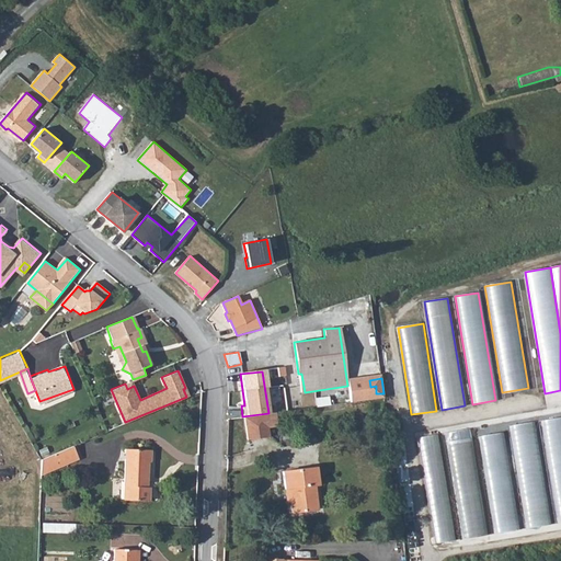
[(368,389),(355,391),(356,402),(370,401),(368,389)]
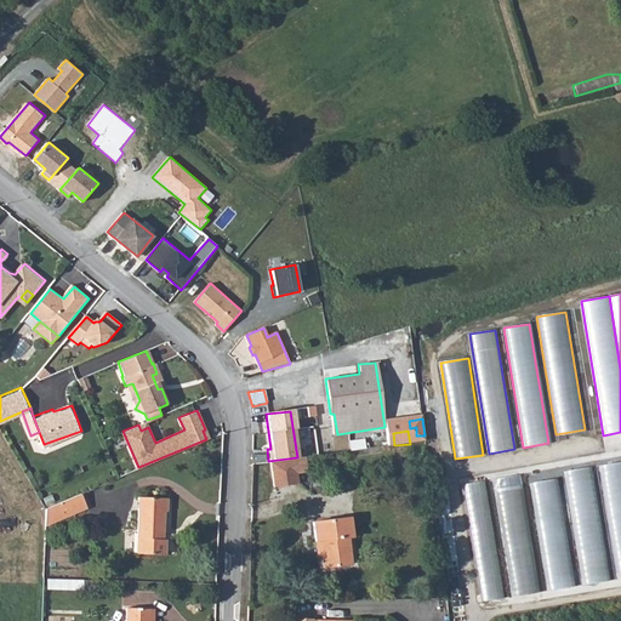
[(297,457),(268,461),(272,486),(296,484),(295,473),(305,472),(303,456),(297,457)]
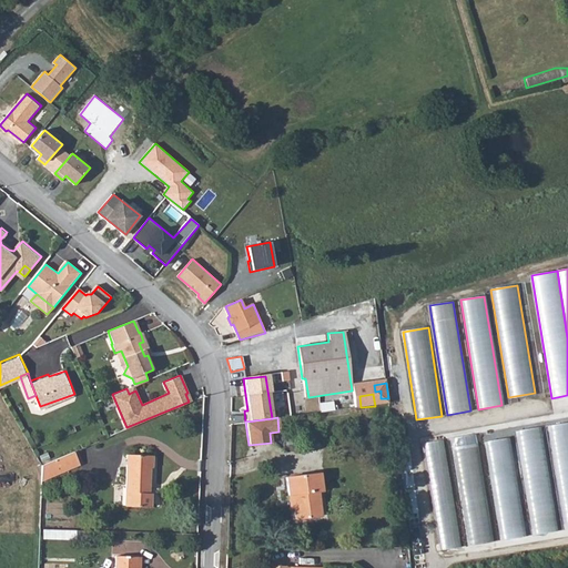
[(567,423),(546,426),(563,529),(567,528),(567,423)]
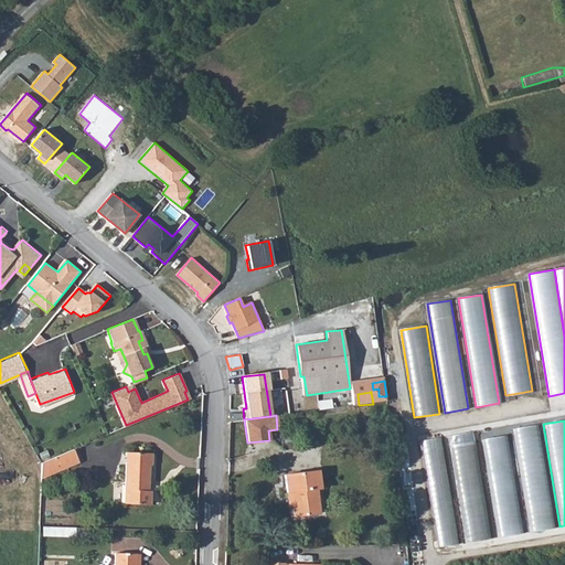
[(513,427),(530,531),(554,528),(536,424),(513,427)]
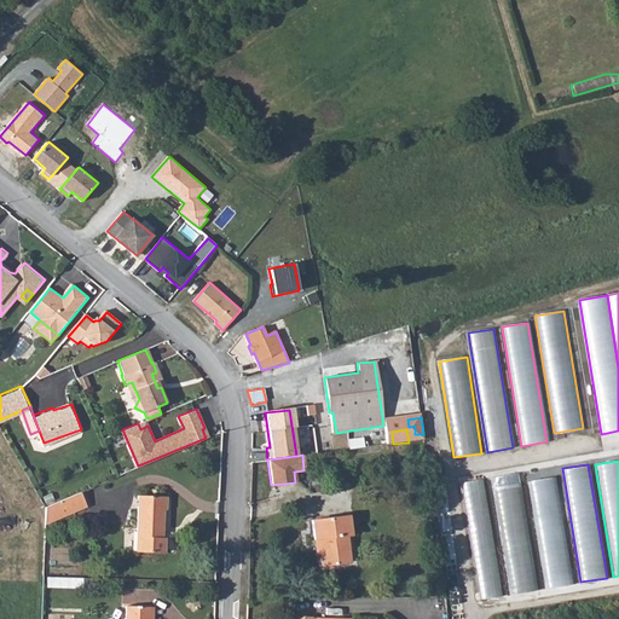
[(528,481),(545,589),(573,585),(555,476),(528,481)]
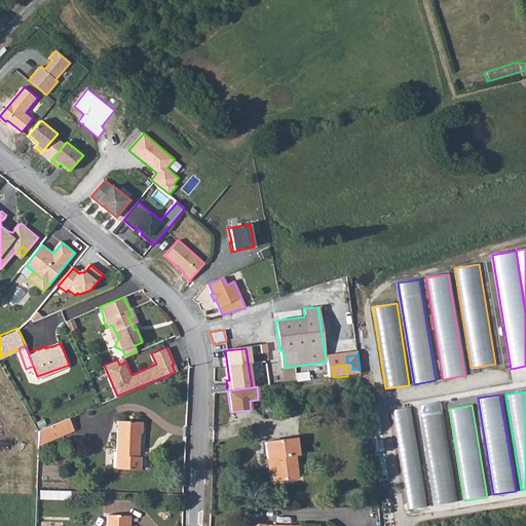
[(412,409),(392,411),(409,510),(427,508),(412,409)]
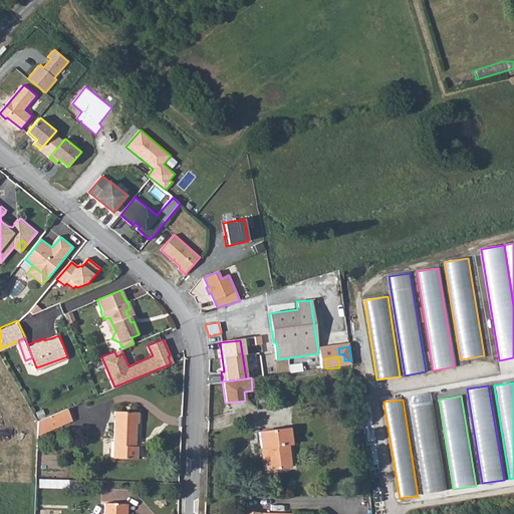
[(410,408),(424,494),(447,490),(433,404),(410,408)]
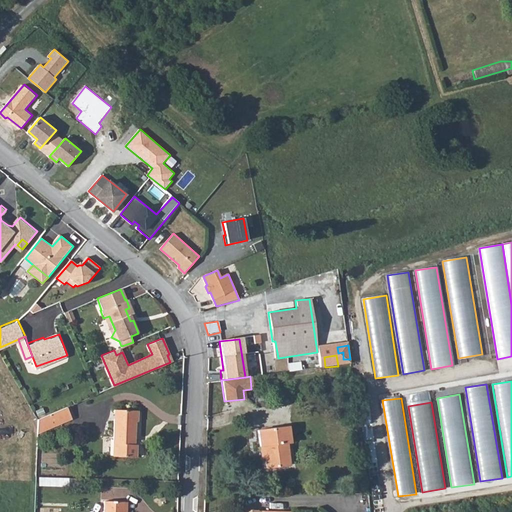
[(37,418),(45,414),(42,406),(32,411),(37,418)]
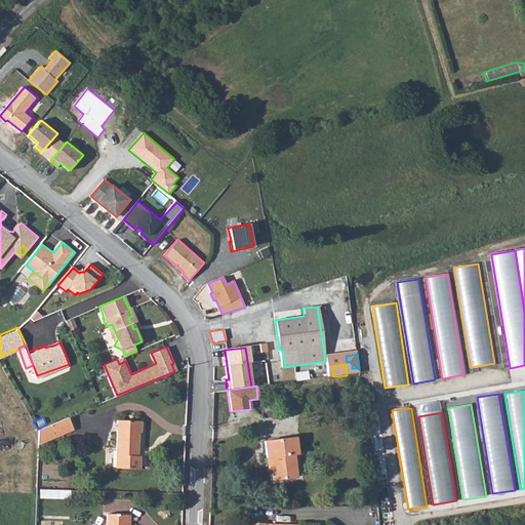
[(38,429),(38,443),(72,428),(67,416),(46,425),(38,429)]
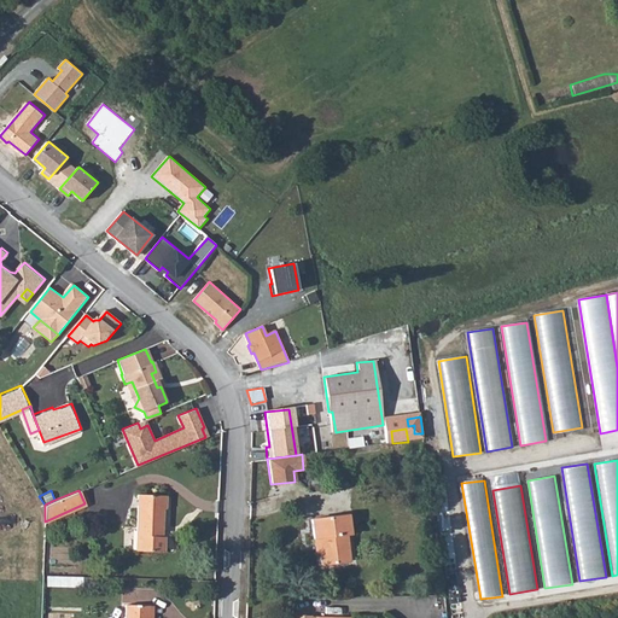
[(136,496),(135,549),(165,551),(165,537),(162,537),(163,511),(167,512),(167,496),(136,496)]
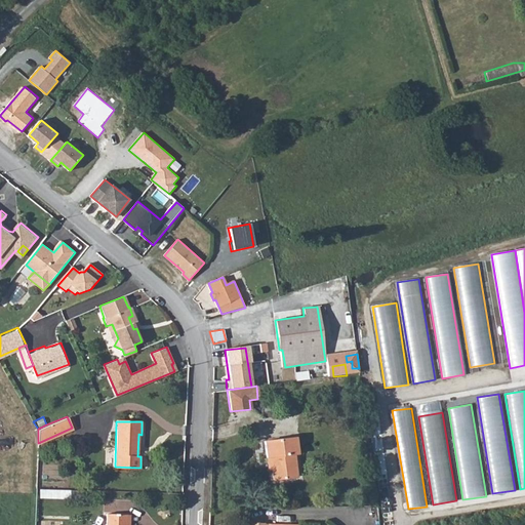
[(298,455),(296,438),(264,441),(267,458),(270,458),(272,480),(297,477),(295,455),(298,455)]
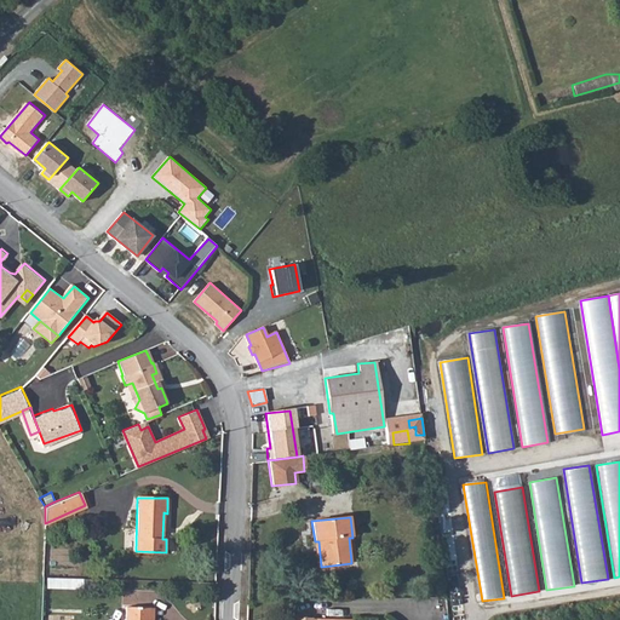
[(76,587),(76,578),(49,577),(47,586),(76,587)]
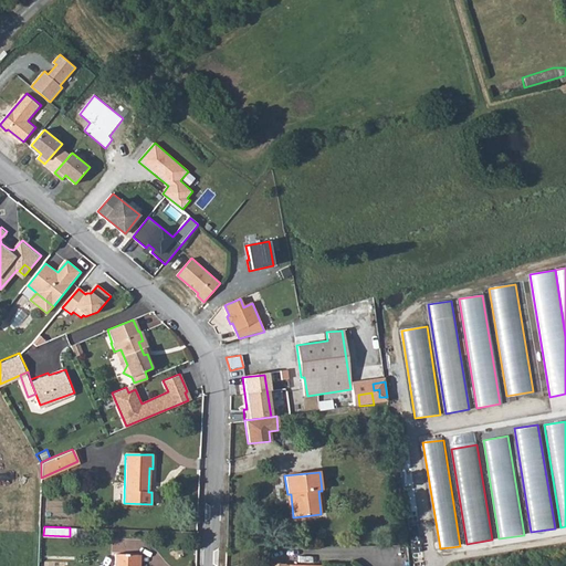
[(114,555),(113,565),(135,565),(136,556),(114,555)]
